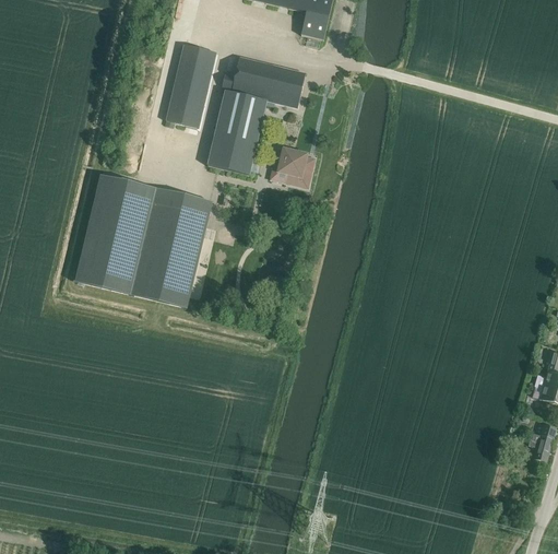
[(306,11),(300,34),(322,39),(331,0),(261,0),(306,11)]
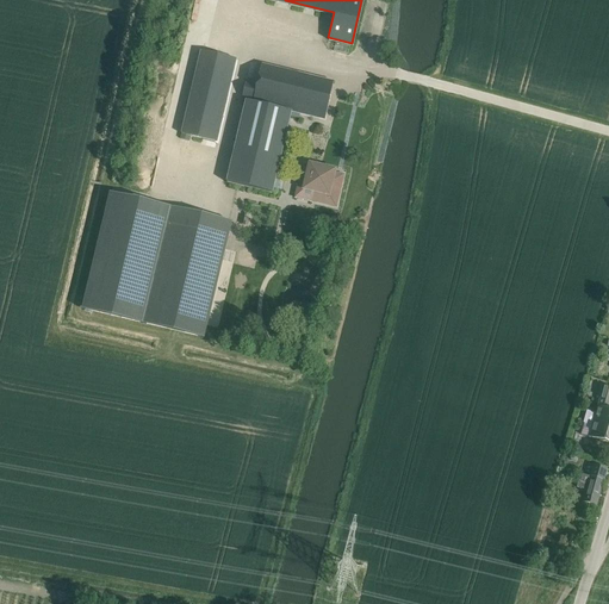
[(200,48),(180,130),(179,135),(188,137),(190,132),(216,138),(236,56),(200,48)]
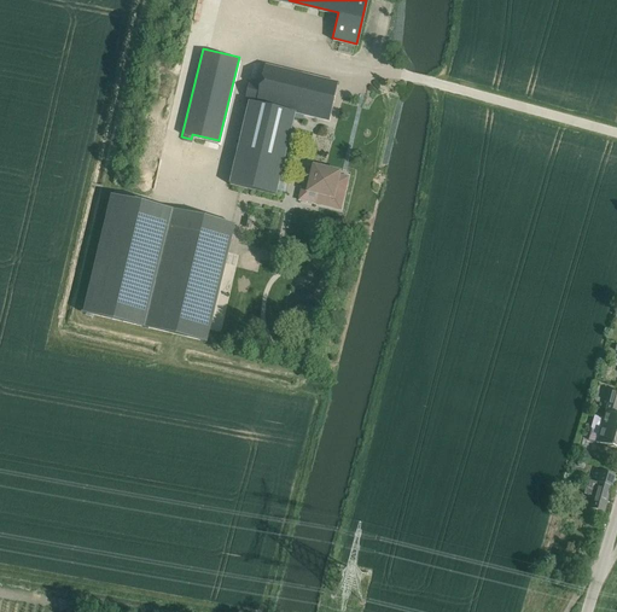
[(295,109),(296,110),(296,112),(302,114),(302,111),(327,117),(329,114),(336,89),(338,79),(263,60),(260,80),(249,77),(244,97),(248,98),(228,181),(275,192),(295,109)]
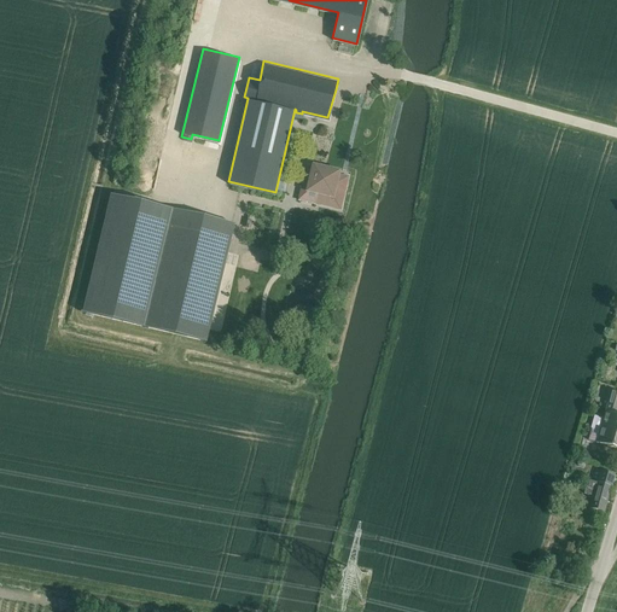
[(306,163),(298,194),(315,198),(339,204),(344,180),(336,179),(338,169),(314,164),(314,165),(306,163)]
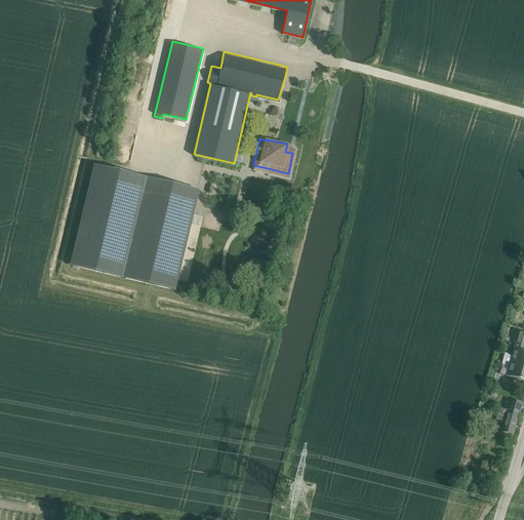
[(171,280),(197,186),(99,160),(76,255),(171,280)]
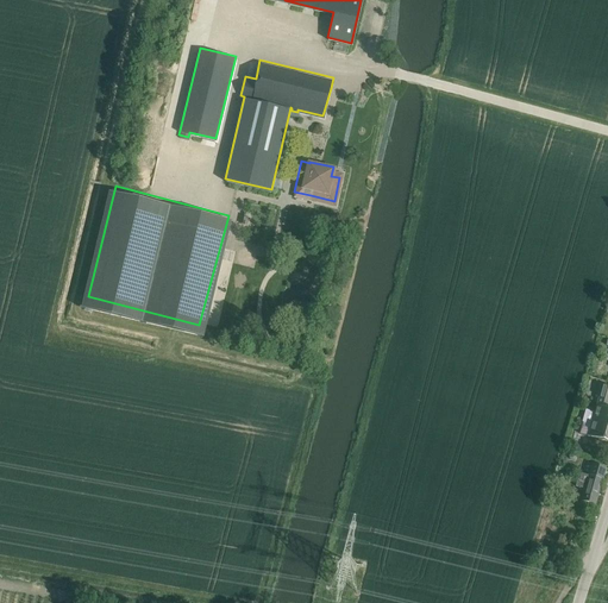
[(607,403),(607,383),(600,381),(596,394),(599,394),(594,409),(585,407),(582,418),(591,421),(588,433),(607,438),(607,406),(607,403)]
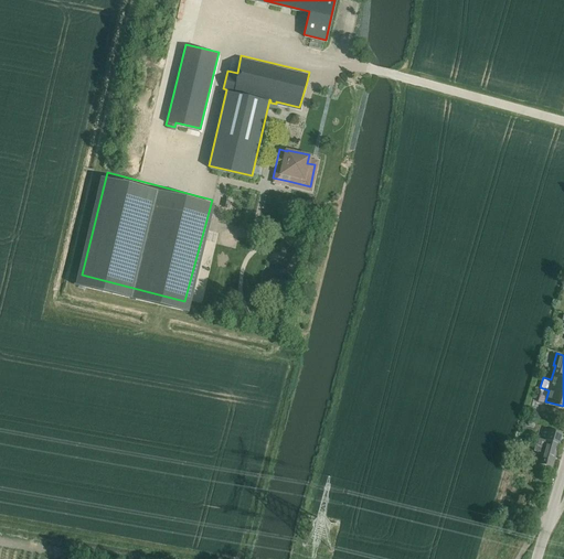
[(533,448),(542,450),(539,461),(552,464),(561,430),(549,427),(542,425),(538,438),(536,441),(535,441),(533,448)]
